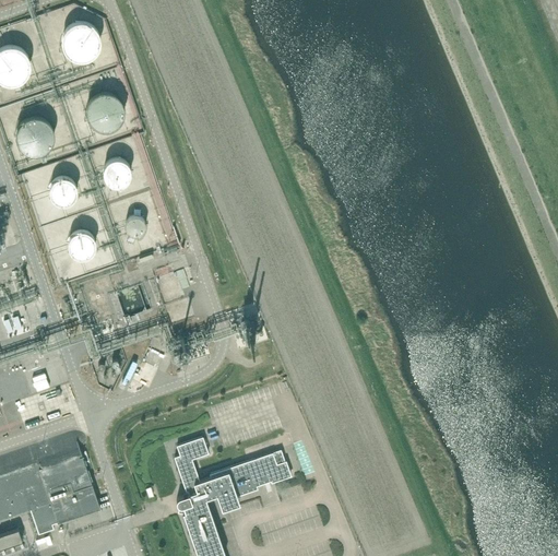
[(80,63),(83,63),(86,63),(90,62),(93,60),(95,59),(97,56),(99,54),(102,50),(102,47),(103,44),(102,40),(102,37),(99,34),(97,31),(95,28),(93,26),(92,26),(82,24),(80,24),(75,25),(73,26),(70,28),(68,31),(66,34),(64,37),(63,40),(63,44),(63,47),(64,50),(66,54),(68,56),(70,59),(73,60),(76,62),(80,63)]
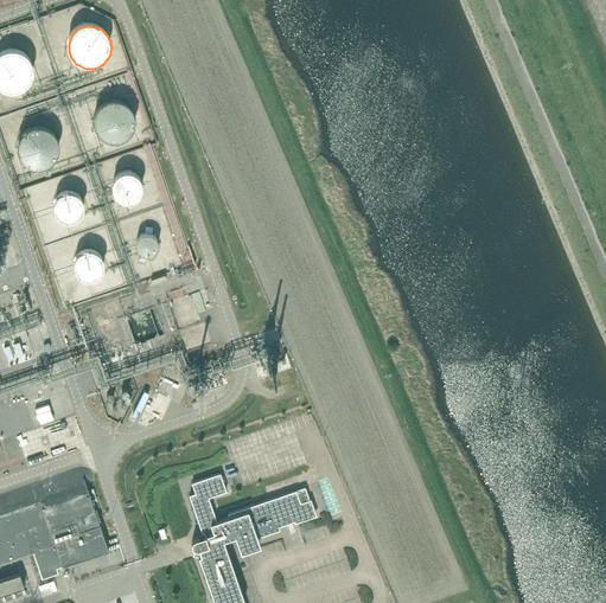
[(19,50),(18,49),(7,46),(5,47),(1,49),(0,47),(0,87),(1,88),(5,89),(8,89),(12,89),(16,88),(19,87),(21,84),(25,82),(27,78),(29,76),(30,72),(30,68),(30,64),(29,61),(27,57),(25,55),(21,52),(19,50)]
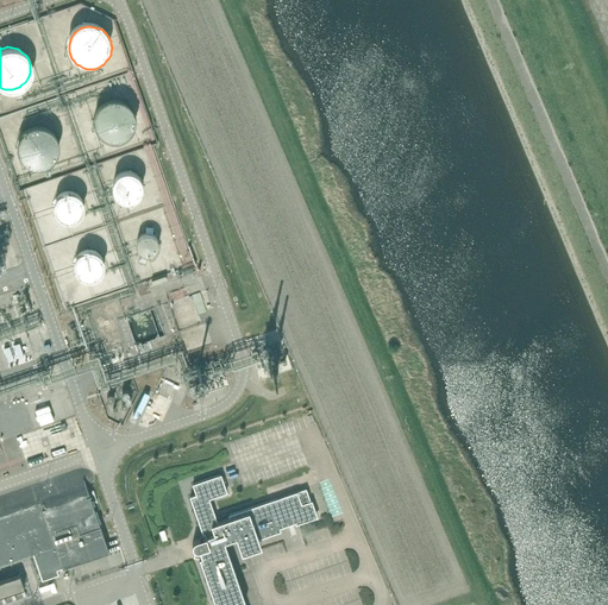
[(111,143),(112,143),(119,143),(121,142),(125,140),(127,138),(130,136),(132,132),(133,130),(135,126),(135,123),(135,119),(133,115),(132,112),(130,108),(127,106),(125,104),(121,102),(118,101),(114,101),(111,101),(107,102),(104,104),(101,106),(98,108),(96,112),(94,115),(94,119),(93,123),(94,126),(94,130),(96,132),(98,136),(101,138),(104,140),(107,142),(111,143)]
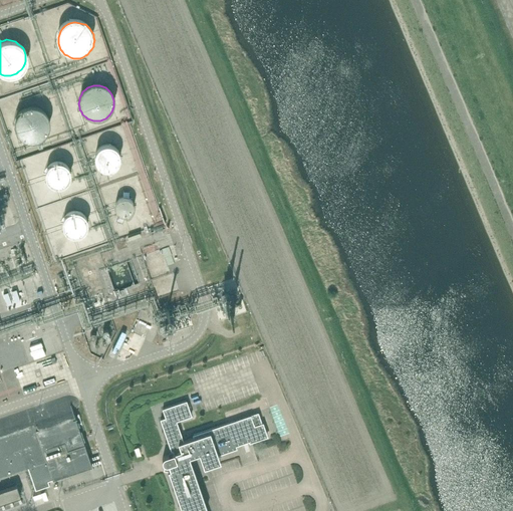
[(30,138),(32,138),(35,138),(38,137),(40,136),(43,135),(45,132),(46,130),(48,126),(48,124),(49,121),(48,118),(48,115),(46,112),(45,110),(43,108),(40,106),(38,105),(35,104),(32,104),(29,104),(26,105),(23,106),(22,107),(21,108),(19,110),(17,112),(16,115),(15,118),(15,121),(15,124),(16,126),(17,130),(19,132),(21,135),(23,136),(26,137),(29,138),(30,138)]
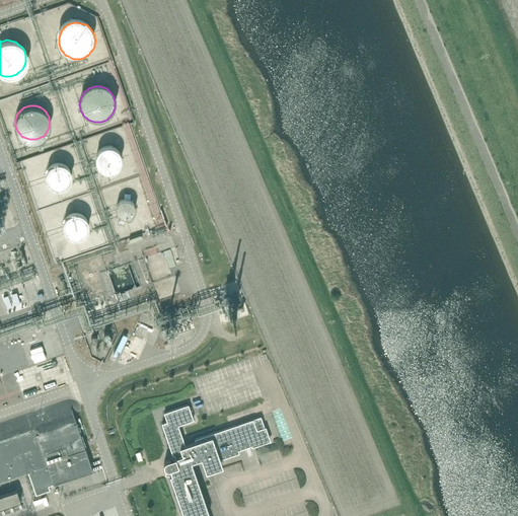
[(117,152),(114,150),(109,149),(105,150),(101,152),(98,154),(96,163),(100,171),(109,174),(118,171),(122,163),(120,154),(117,152)]
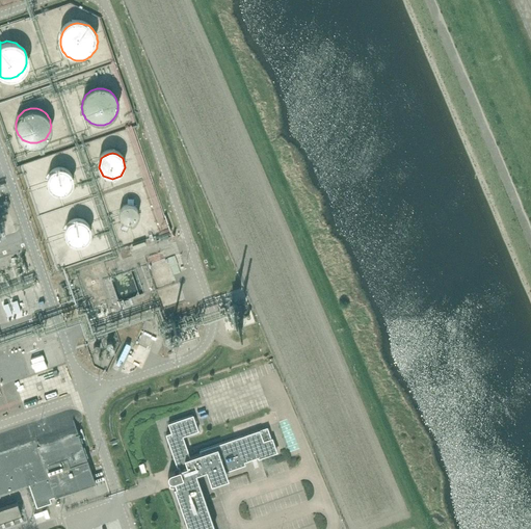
[(56,193),(59,194),(61,194),(63,193),(65,192),(68,191),(69,189),(71,188),(72,186),(72,184),(72,182),(72,180),(72,178),(71,176),(69,174),(68,172),(65,170),(63,169),(61,169),(59,169),(57,169),(55,169),(53,170),(52,172),(50,174),(49,176),(48,178),(47,180),(47,182),(47,184),(48,186),(49,188),(50,189),(52,191),(53,192),(55,193),(56,193)]
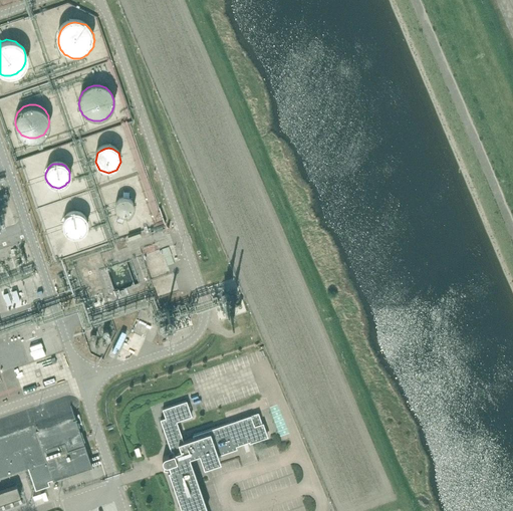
[(121,218),(122,219),(123,219),(125,219),(126,219),(129,218),(130,218),(132,217),(133,215),(134,214),(135,213),(135,211),(135,209),(135,208),(135,206),(134,205),(133,203),(132,202),(130,201),(129,200),(126,200),(125,200),(123,200),(121,200),(120,201),(119,202),(117,203),(116,205),(116,206),(115,208),(115,209),(115,211),(116,213),(116,214),(117,215),(119,217),(120,218),(121,218)]
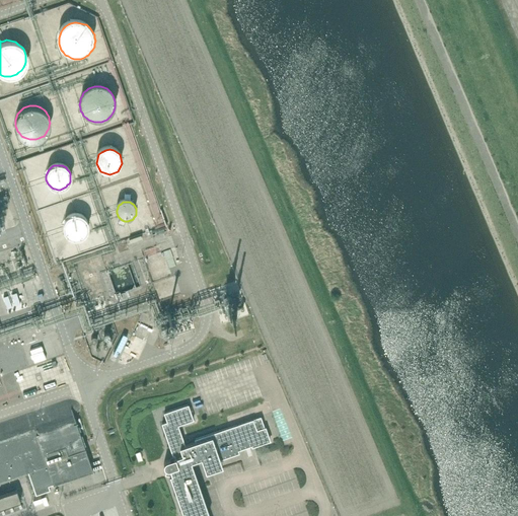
[(67,238),(74,240),(75,240),(77,240),(79,239),(81,239),(83,237),(85,236),(86,234),(87,232),(88,230),(88,227),(88,225),(87,223),(86,221),(85,219),(83,218),(81,216),(79,215),(77,215),(75,215),(73,215),(71,215),(69,216),(67,218),(65,219),(64,221),(63,223),(62,225),(62,227),(62,230),(63,232),(64,234),(65,236),(67,237),(67,238)]
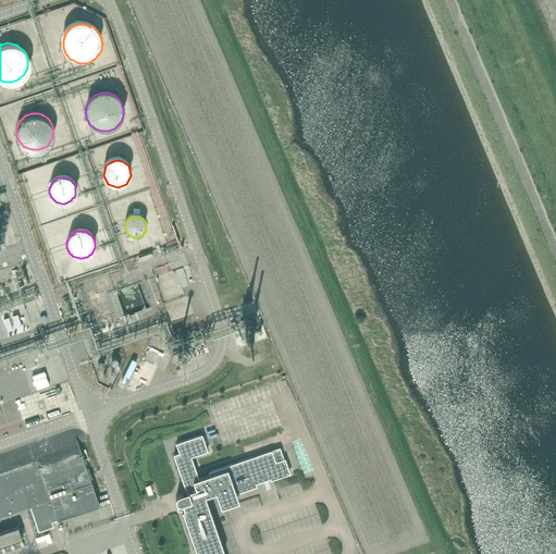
[(177,271),(195,267),(193,258),(175,262),(177,271)]
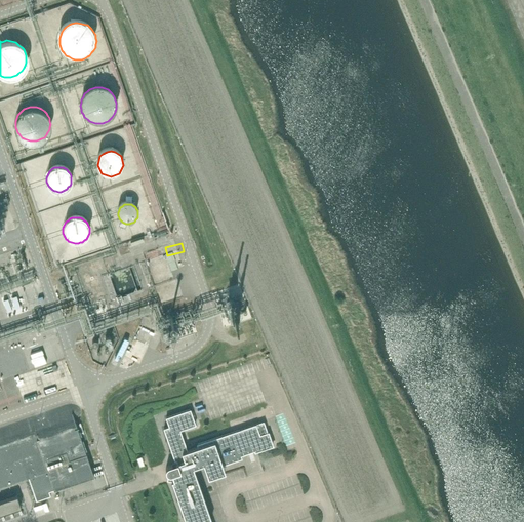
[(176,272),(184,271),(183,254),(175,255),(176,272)]
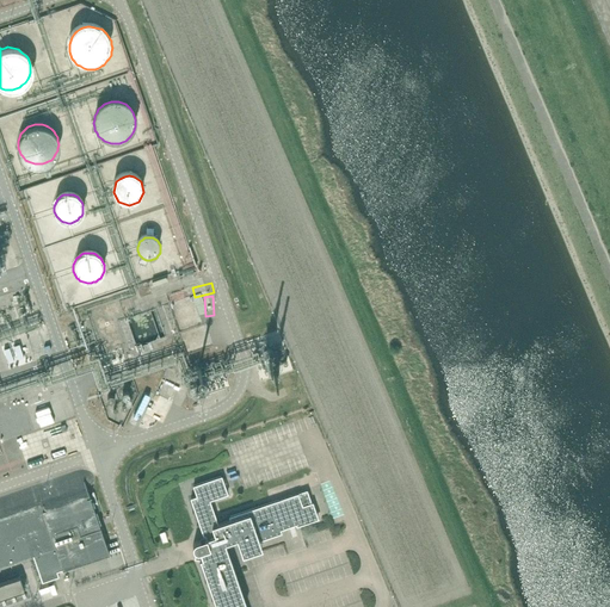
[(199,386),(208,383),(204,375),(197,378),(199,386)]
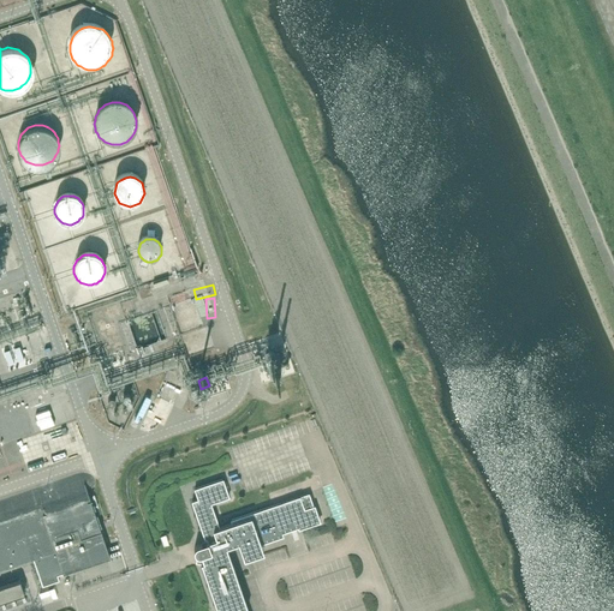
[(156,396),(147,420),(155,424),(164,400),(156,396)]
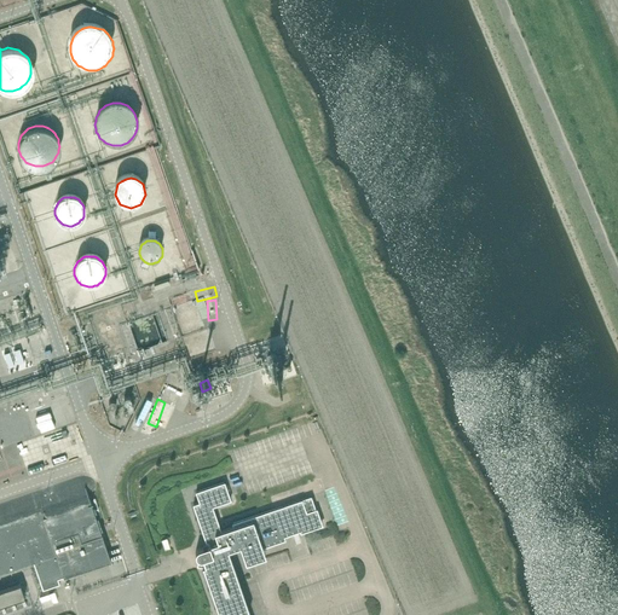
[(35,474),(90,460),(82,434),(76,435),(75,429),(65,431),(57,401),(35,406),(44,441),(28,445),(35,474)]
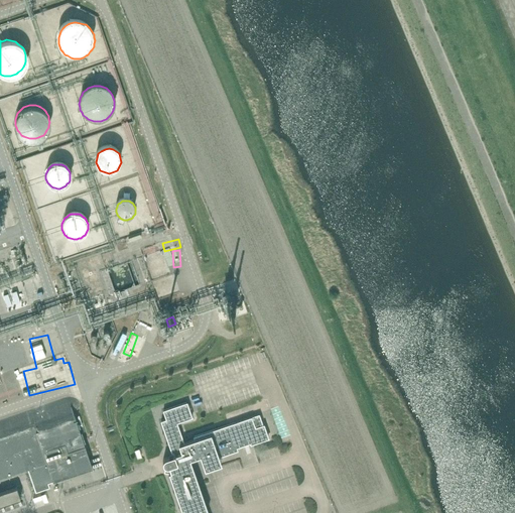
[(178,426),(194,421),(188,406),(164,415),(167,423),(162,425),(173,457),(175,456),(176,460),(166,463),(165,464),(164,466),(163,468),(164,470),(165,471),(167,472),(170,471),(171,476),(170,477),(182,512),(208,512),(190,464),(202,460),(205,467),(239,455),(238,452),(254,446),(254,449),(269,442),(260,417),(254,420),(196,441),(197,443),(186,446),(178,426)]
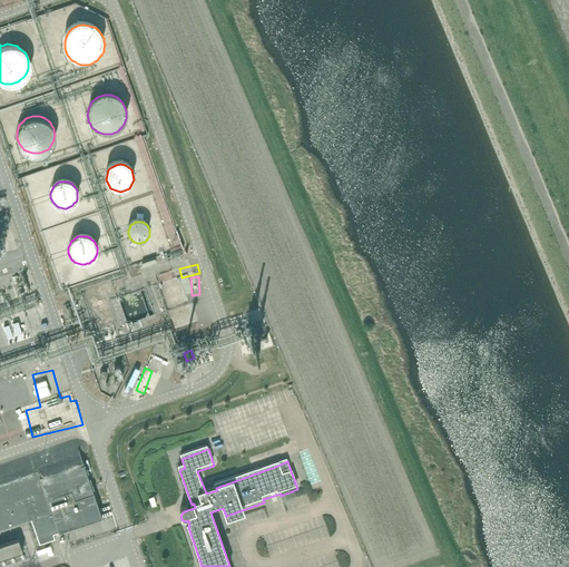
[(104,520),(92,489),(84,465),(42,479),(41,473),(0,487),(0,533),(32,521),(41,548),(57,543),(55,537),(104,520)]
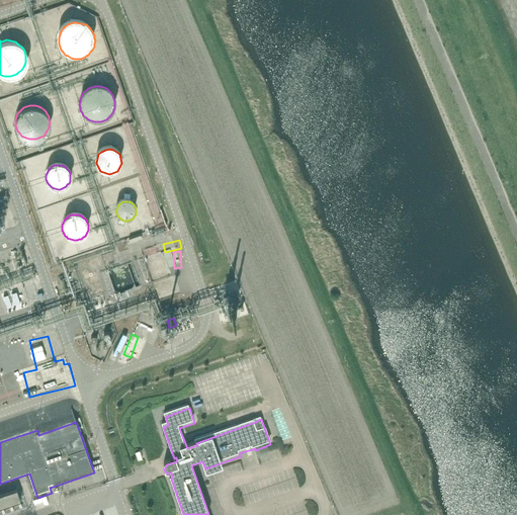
[(18,492),(0,498),(0,510),(22,503),(18,492)]
